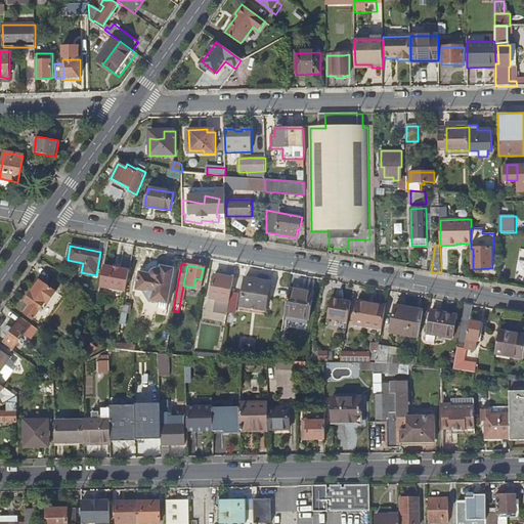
[(128,270),(102,266),(98,295),(113,297),(113,301),(123,302),(128,270)]
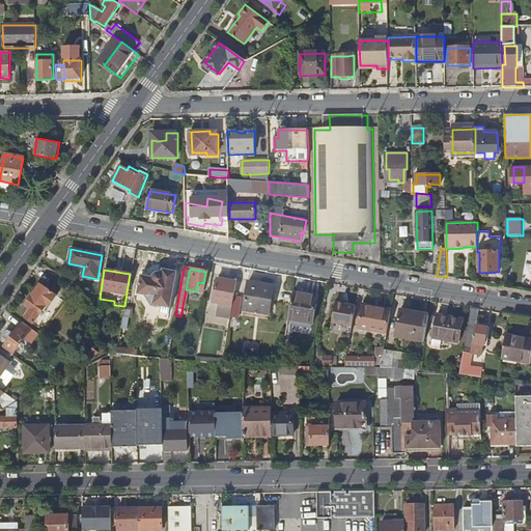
[(175,276),(162,273),(161,280),(140,277),(138,286),(140,287),(138,296),(145,297),(152,305),(155,303),(159,308),(170,310),(175,276)]
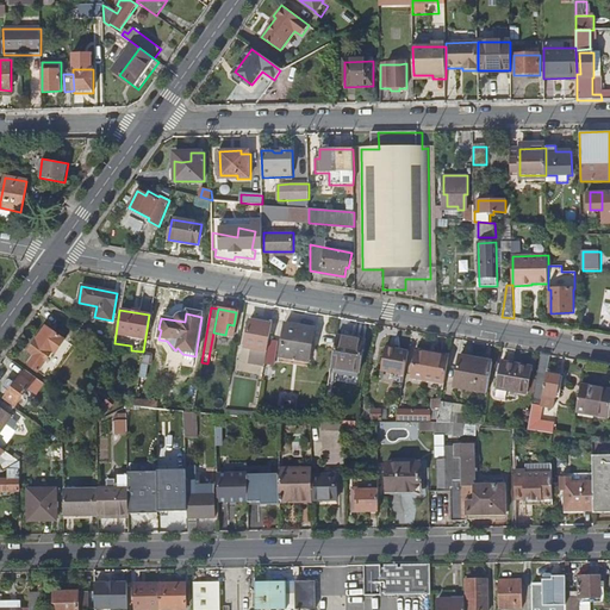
[(265,366),(265,363),(271,325),(249,322),(244,348),(253,349),(250,363),(265,366)]
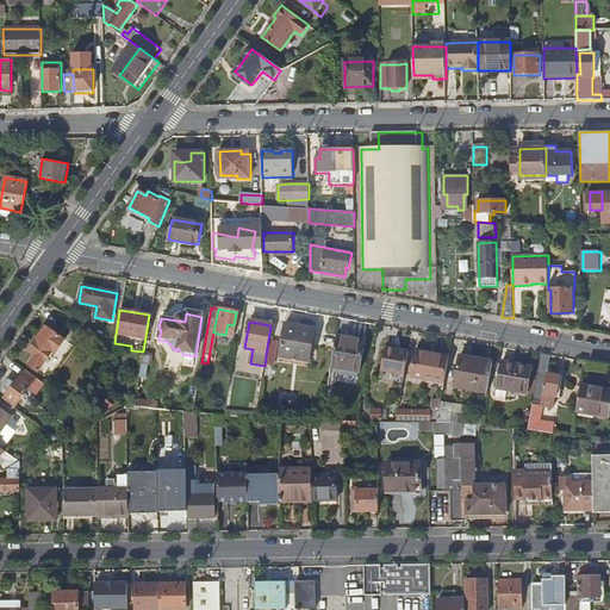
[(299,337),(302,329),(284,325),(282,335),(299,337)]
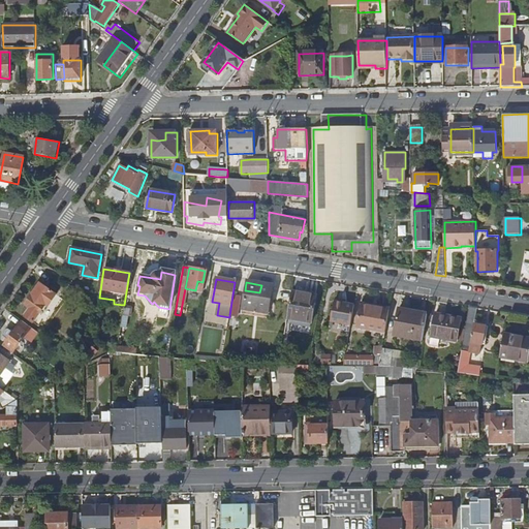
[(40,284),(31,297),(45,307),(55,296),(40,284)]
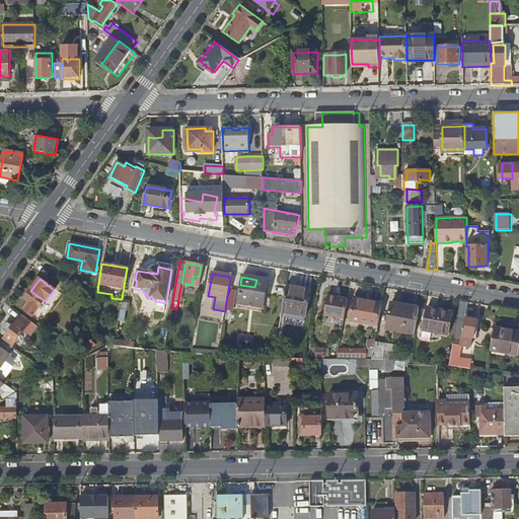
[(270,282),(256,280),(254,287),(240,285),(237,303),(265,308),(270,282)]
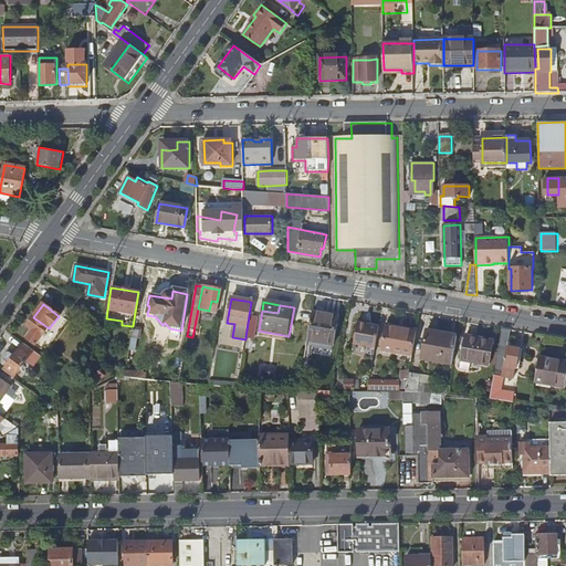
[(338,317),(312,312),(307,341),(334,345),(338,317)]
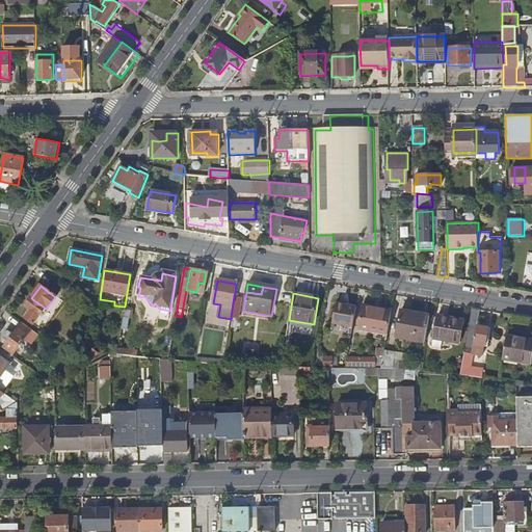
[(33,326),(35,323),(46,309),(31,298),(24,308),(27,310),(22,317),(33,326)]
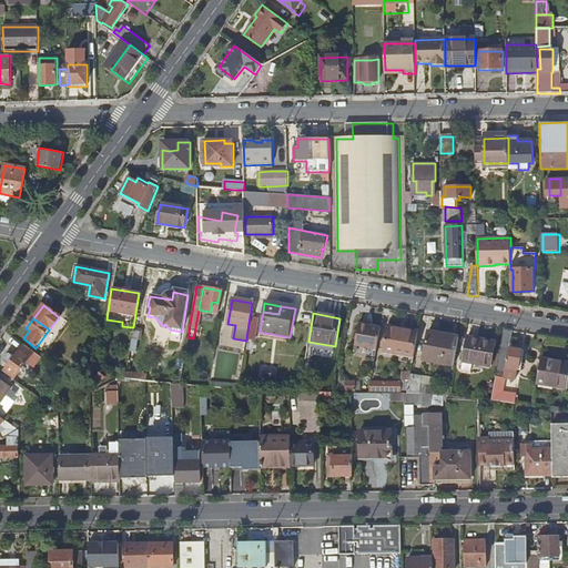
[(376,350),(381,327),(371,325),(371,327),(358,325),(354,345),(376,350)]
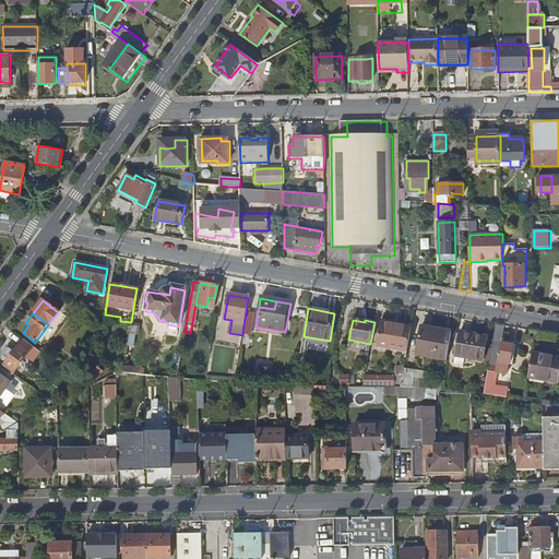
[(406,349),(411,328),(393,324),(393,322),(381,320),(377,345),(406,349)]
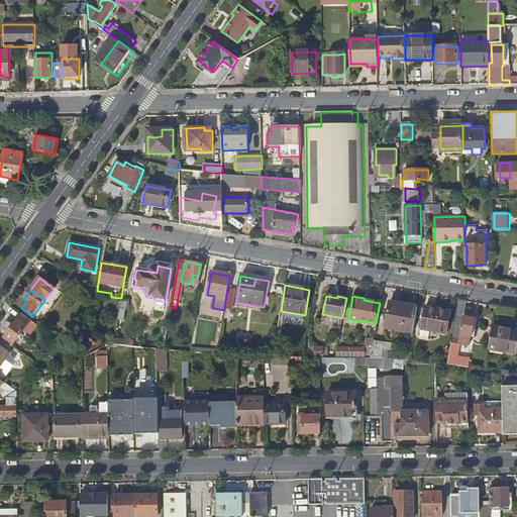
[(467,301),(458,299),(450,341),(457,343),(468,345),(470,335),(471,335),(474,318),(463,316),(467,301)]
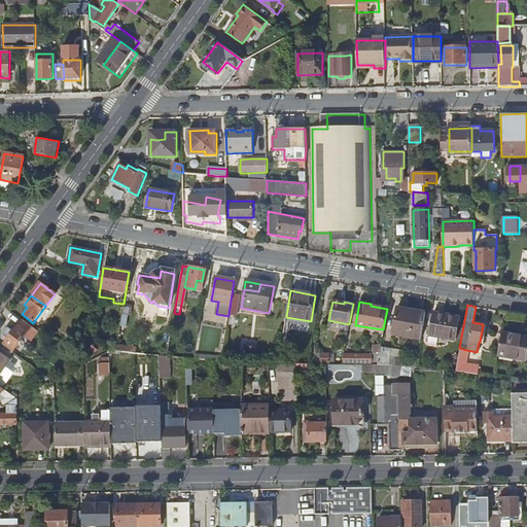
[(269,313),(241,308),(240,314),(268,319),(269,313)]
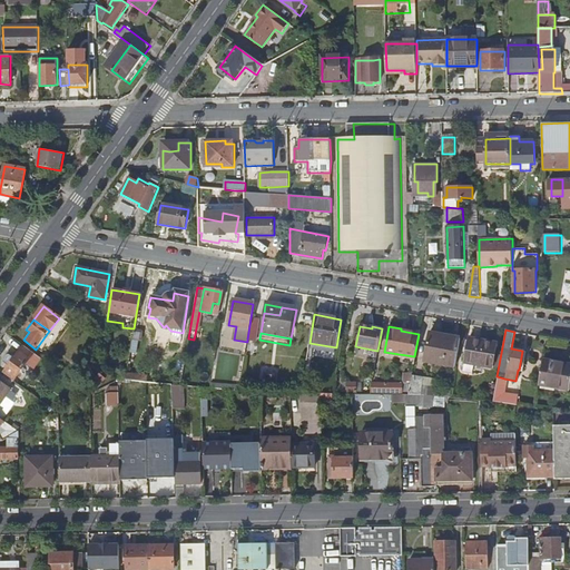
[(454,366),(460,338),(449,336),(449,337),(429,334),(424,361),(454,366)]
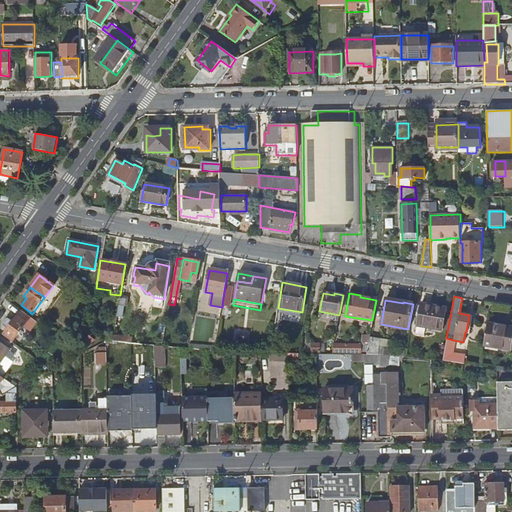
[(445,309),(422,305),(418,326),(416,334),(425,336),(427,328),(441,331),(445,309)]
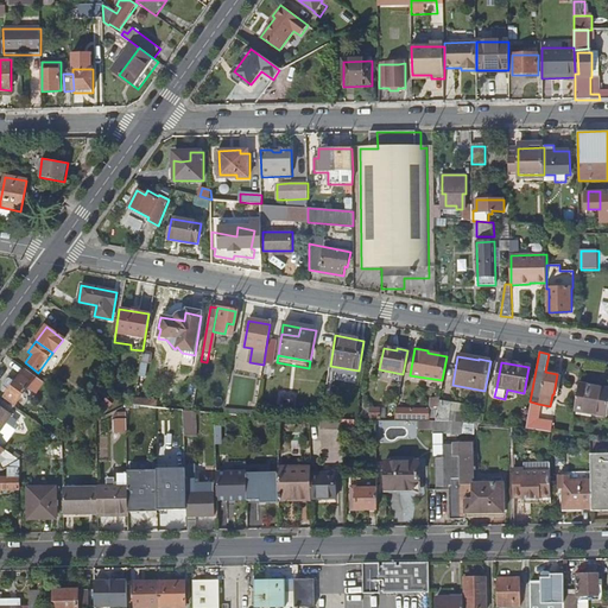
[(44,384),(38,380),(25,371),(16,384),(11,380),(8,380),(5,385),(5,388),(8,392),(4,399),(17,410),(19,406),(16,404),(27,390),(36,396),(44,384)]
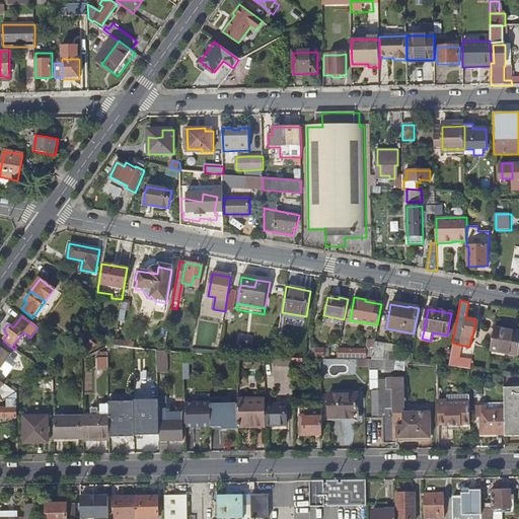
[(490,349),(518,354),(518,330),(494,326),(490,349)]
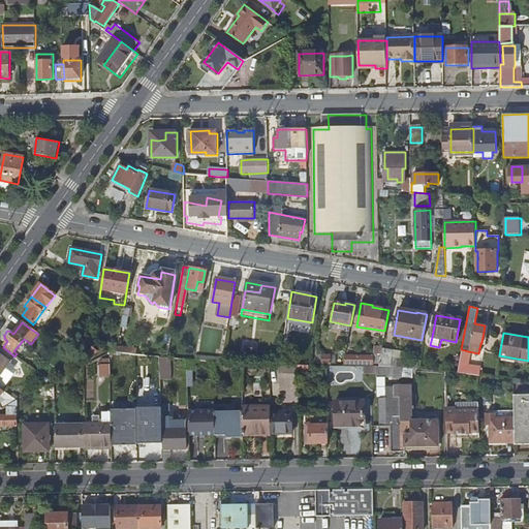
[(384,366),(390,366),(393,349),(381,347),(381,350),(379,361),(378,366),(384,366)]
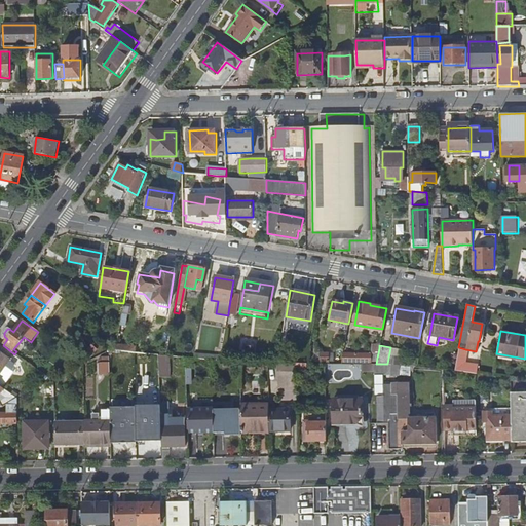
[(92,351),(86,347),(82,352),(88,358),(92,351)]
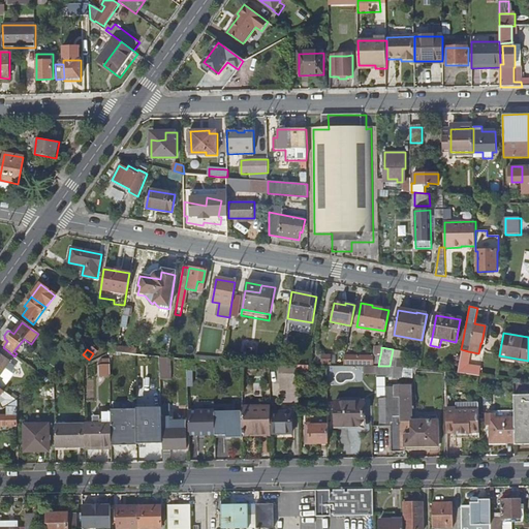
[(468,351),(461,349),(458,372),(477,375),(478,375),(479,368),(466,366),(468,351)]
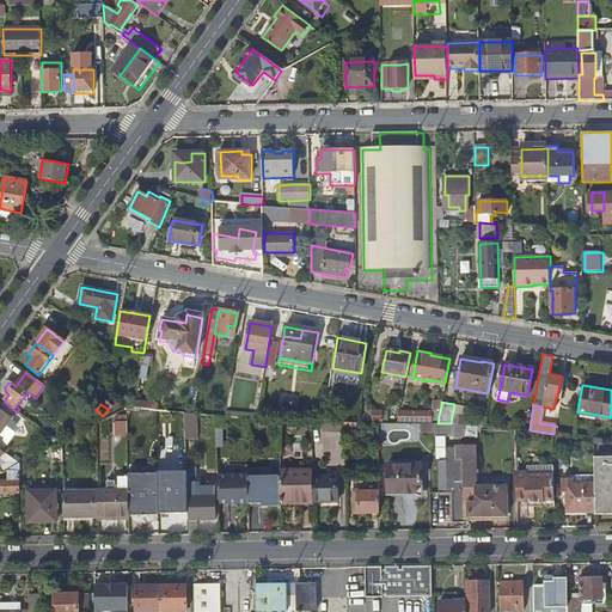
[(432,408),(401,408),(398,420),(430,420),(432,408)]
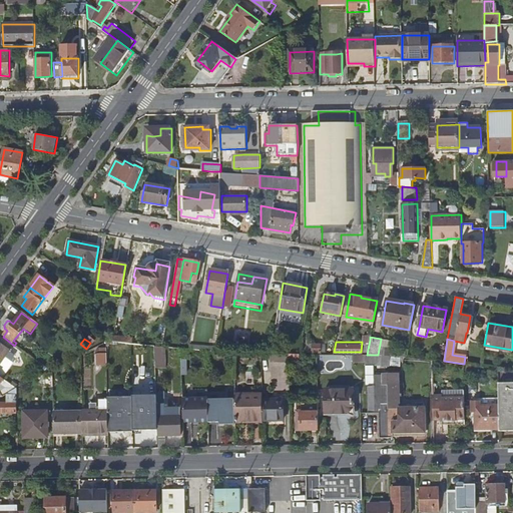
[(0,366),(11,352),(0,343),(0,366)]
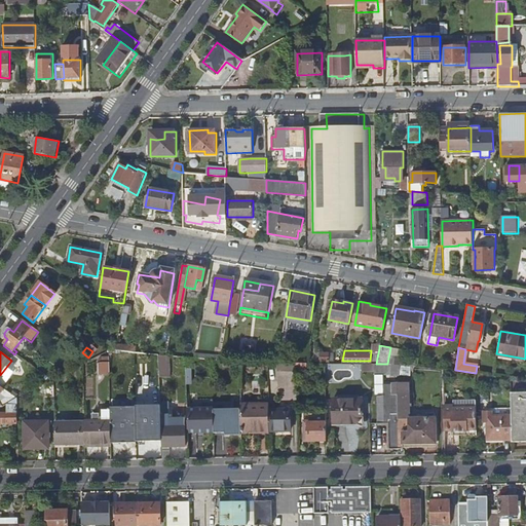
[(159,377),(170,377),(168,355),(158,354),(159,377)]
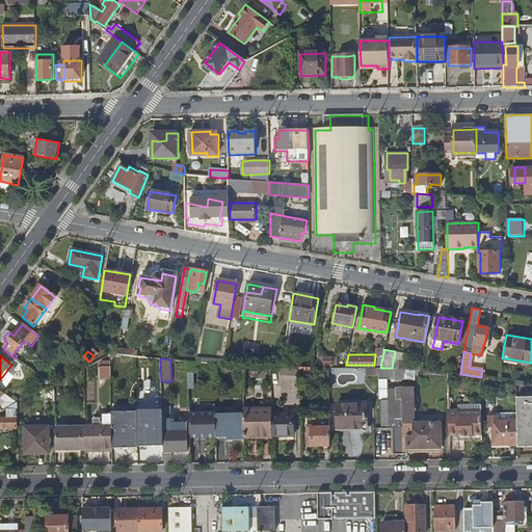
[(101,365),(101,377),(111,377),(111,365),(101,365)]
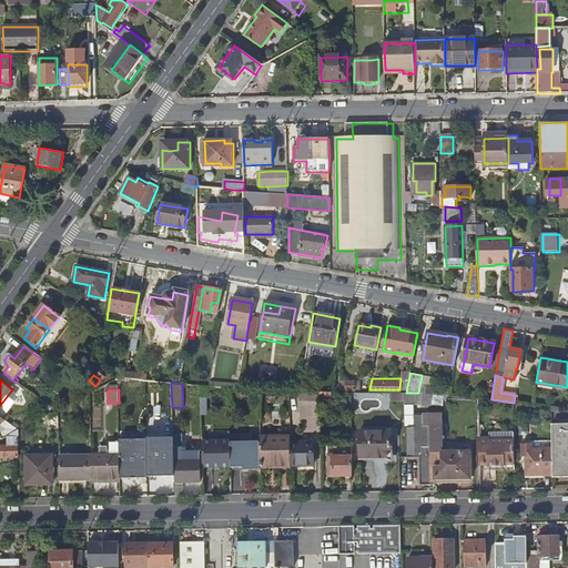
[(413,393),(406,393),(404,393),(404,404),(413,404),(413,393)]
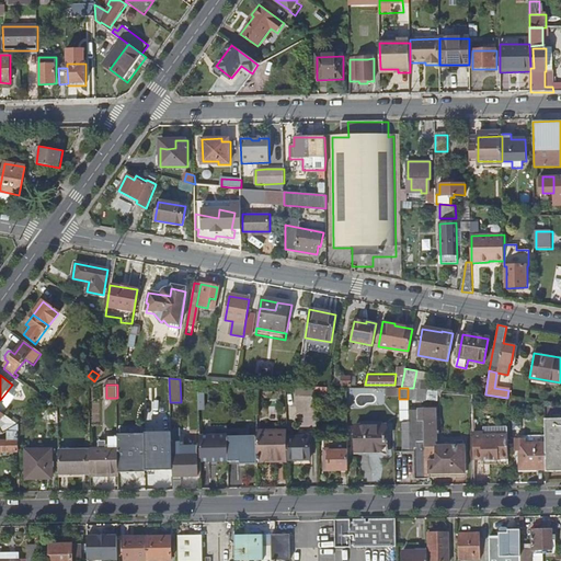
[(409,461),(409,479),(427,479),(427,474),(462,473),(462,447),(461,447),(461,441),(453,441),(453,445),(435,445),(435,418),(419,418),(419,401),(408,401),(408,409),(409,451),(409,461)]
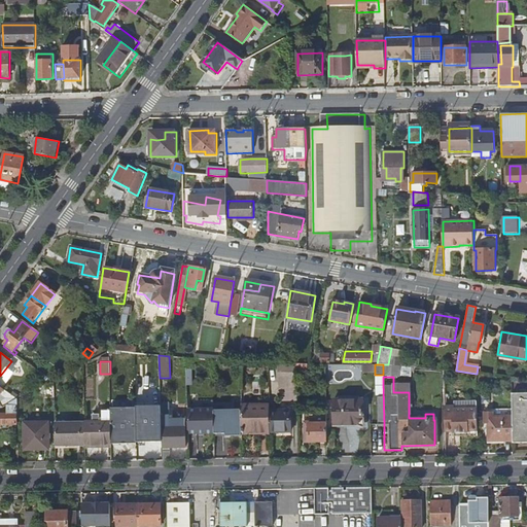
[(384,424),(383,384),(372,385),(373,424),(384,424)]
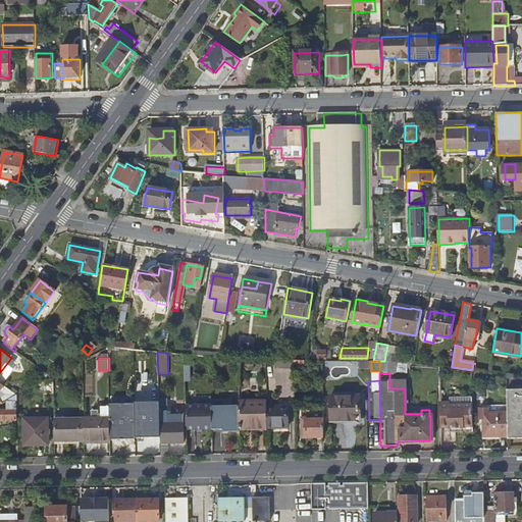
[(521,388),(507,389),(507,412),(507,413),(508,436),(508,439),(521,438),(521,388)]
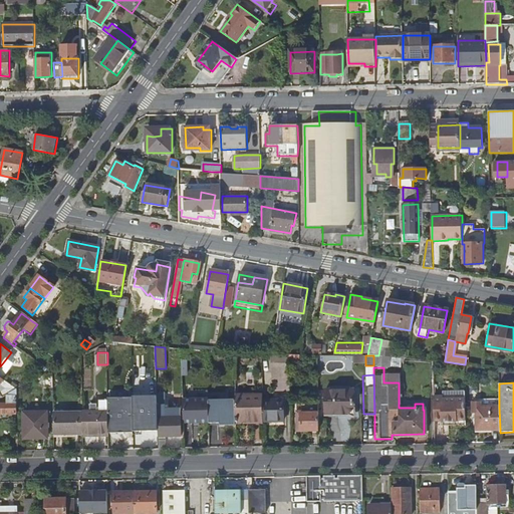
[(15,413),(15,390),(4,396),(4,405),(0,404),(0,415),(13,415),(13,413),(15,413)]
